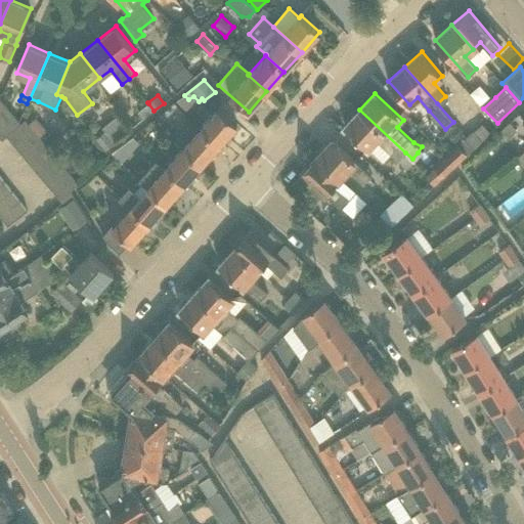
[(154,111),(148,103),(138,112),(143,119),(154,111)]
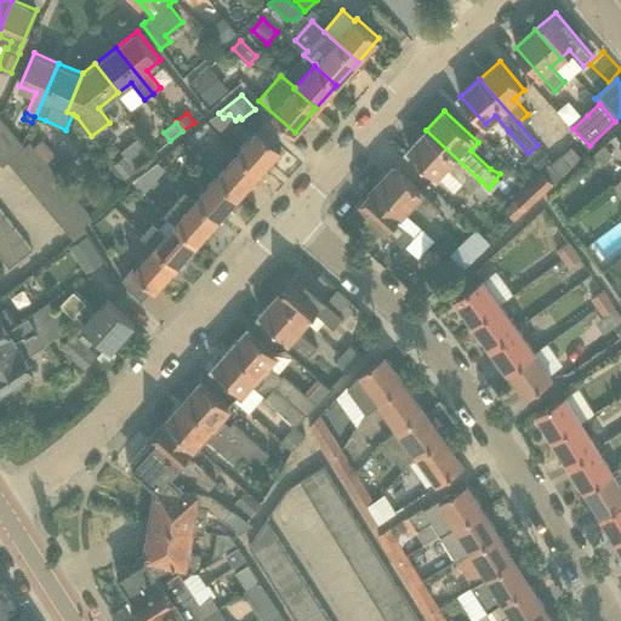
[(0,148),(16,136),(6,125),(0,130),(0,148)]
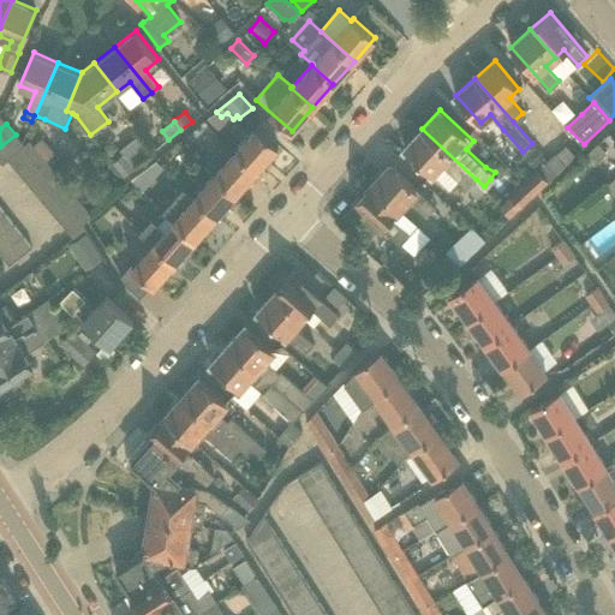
[(258,168),(279,145),(257,126),(236,149),(258,168)]
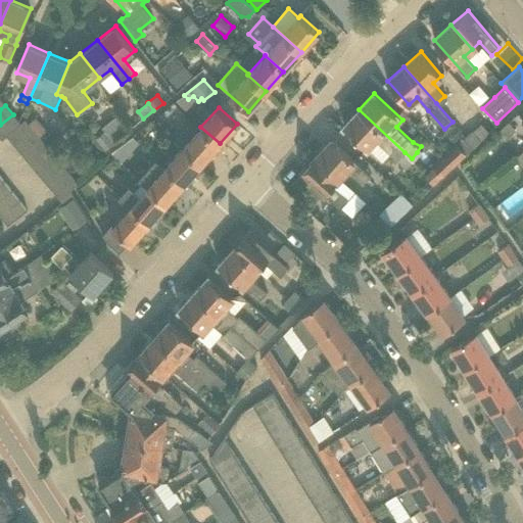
[(474,114),(482,124),(473,131),(466,137),(474,146),(496,125),(481,108),(474,114)]
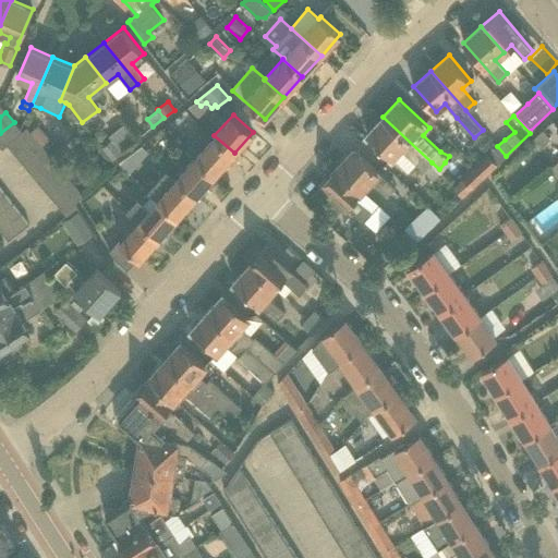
[(383,117),(367,134),(392,157),(400,148),(416,164),(424,170),(432,162),(383,117)]
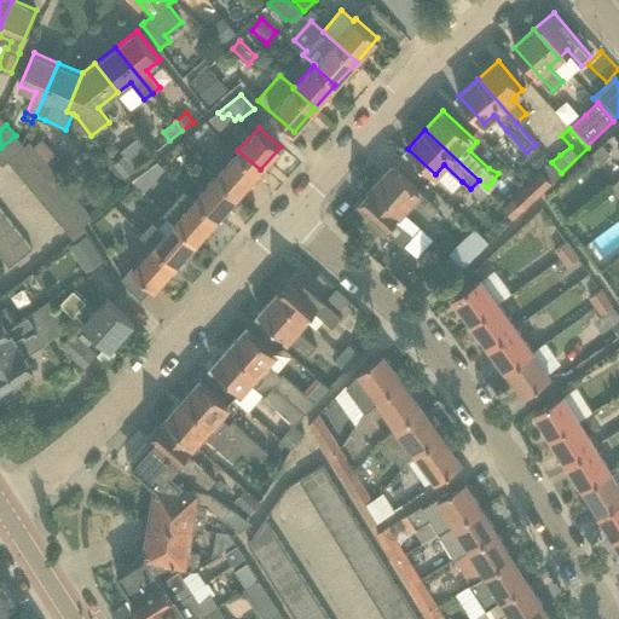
[(7,160),(24,145),(16,136),(0,148),(0,161),(3,165),(7,160)]
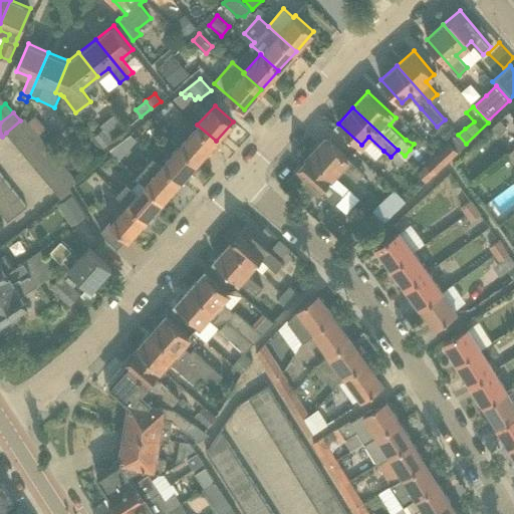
[(39,134),(45,129),(39,120),(35,115),(28,120),(32,125),(39,134)]
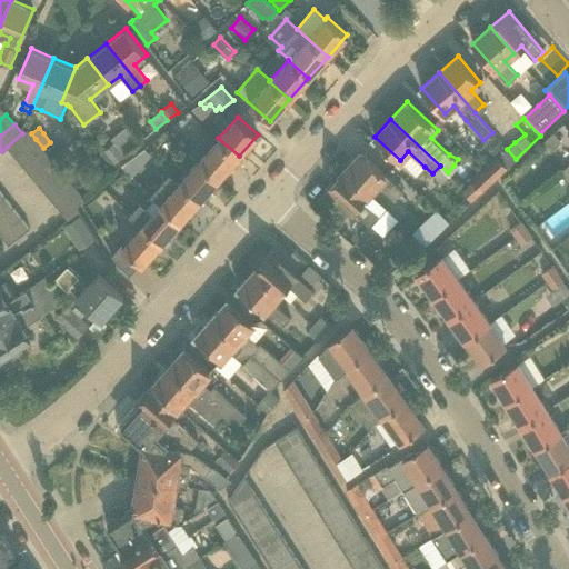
[(28,129),(22,133),(7,147),(16,157),(36,139),(28,129)]
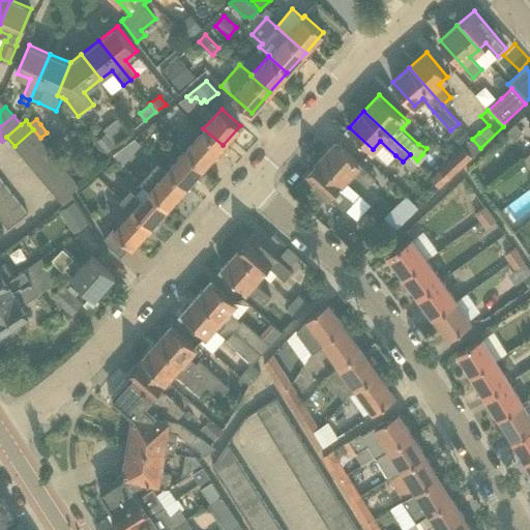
[(516,123),(504,134),(512,142),(523,131),(516,123)]
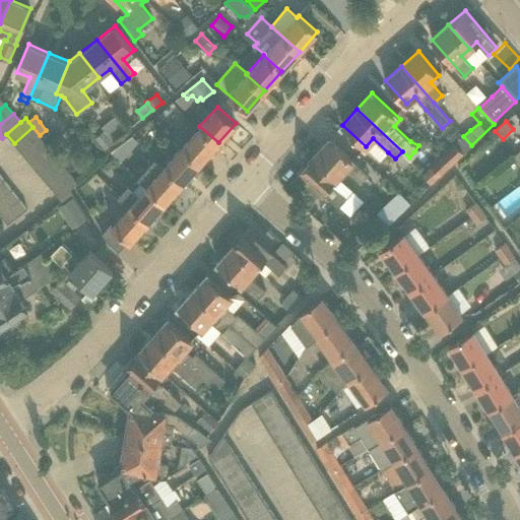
[(201,161),(218,142),(199,126),(182,145),(201,161)]
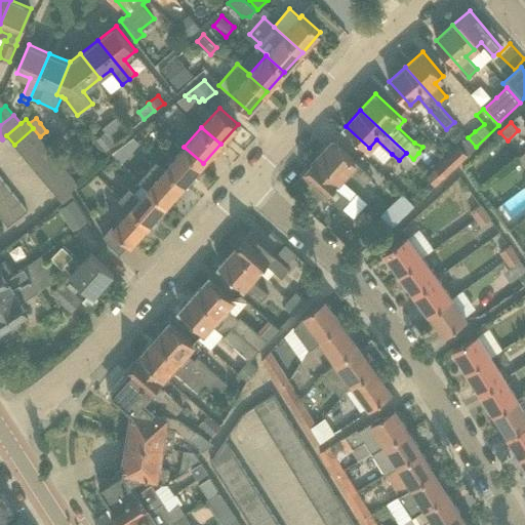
[(33,128),(14,145),(22,154),(41,137),(33,128)]
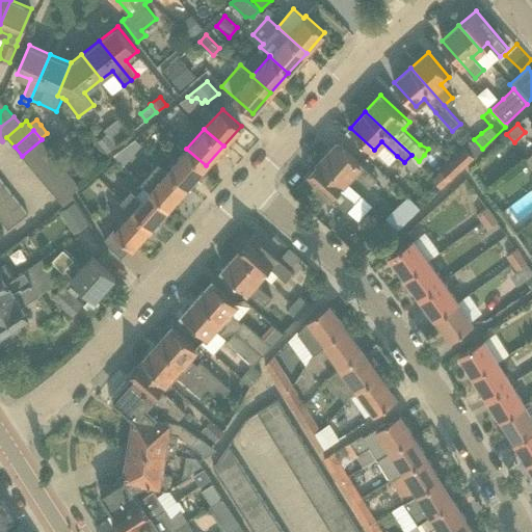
[(118,142),(109,131),(98,141),(107,152),(118,142)]
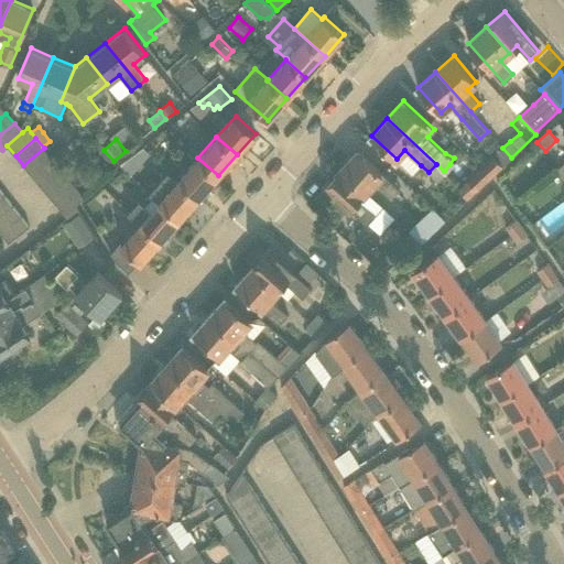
[(44,148),(23,165),(32,174),(52,158),(44,148)]
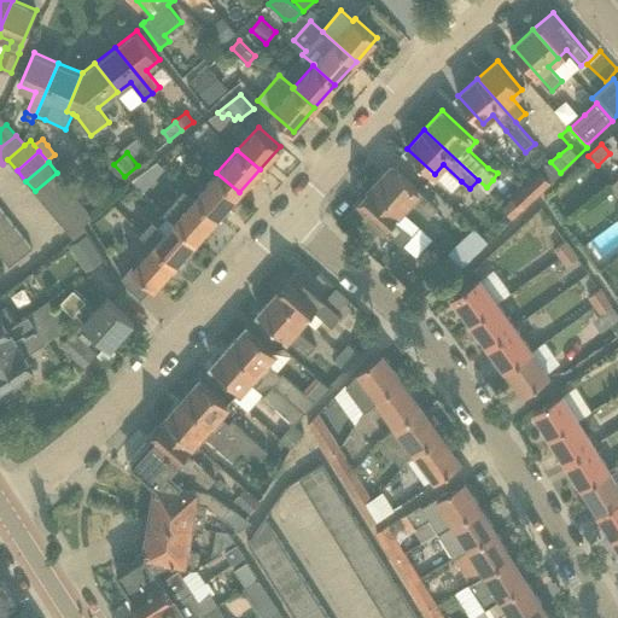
[(144,185),(167,174),(161,162),(138,173),(144,185)]
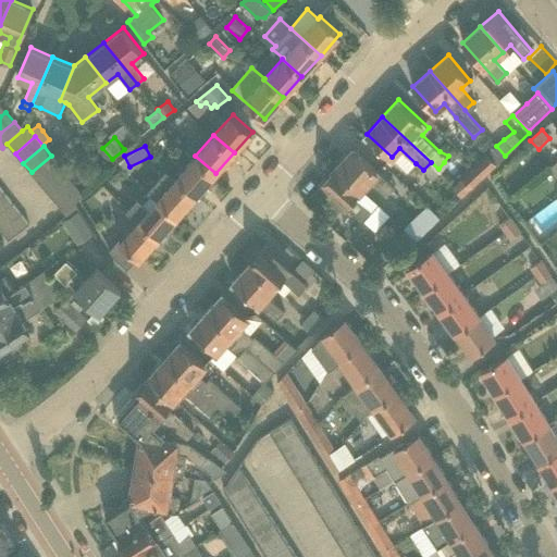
[(473,164),(484,176),(497,163),(505,156),(496,146),(487,153),(485,151),(473,164)]
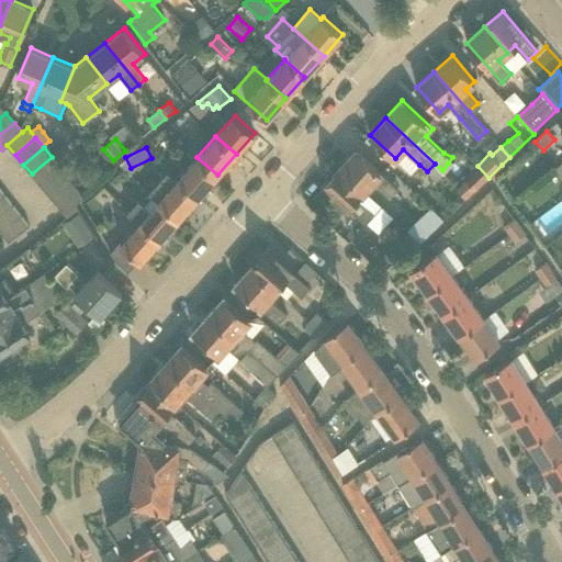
[(373,182),(386,194),(391,198),(398,189),(357,149),(340,167),(366,190),(373,182)]
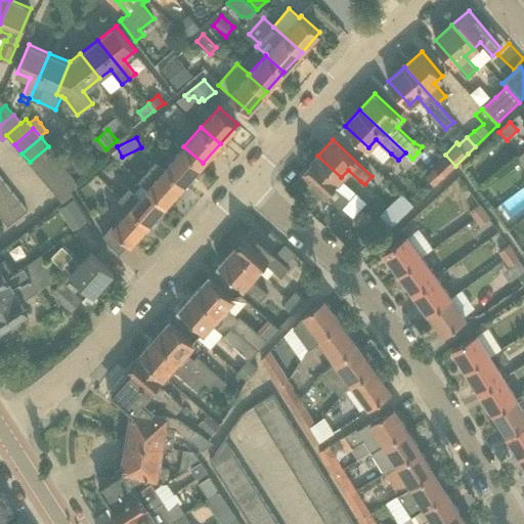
[(48,146),(30,162),(37,171),(56,156),(48,146)]
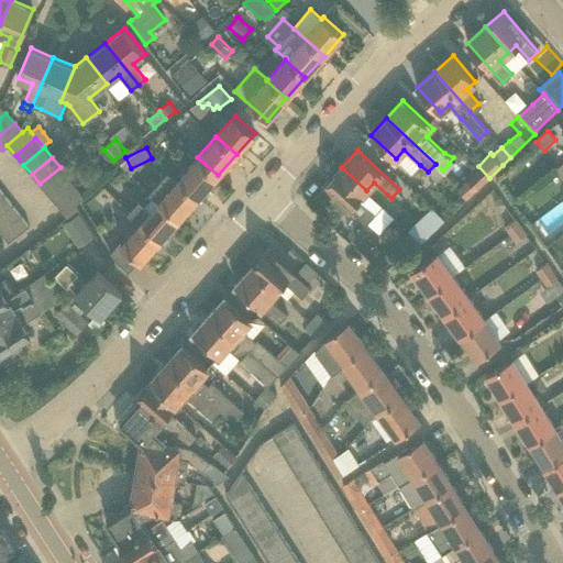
[(198,197),(218,175),(197,157),(178,178),(198,197)]
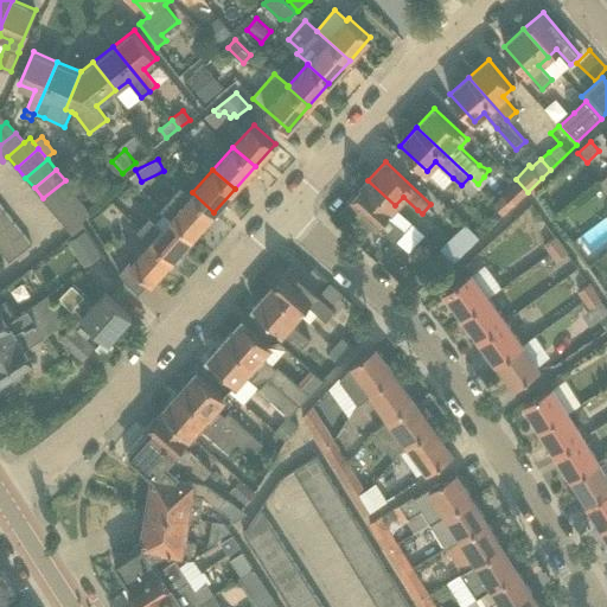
[(528,192),(516,179),(503,192),(516,205),(528,192)]
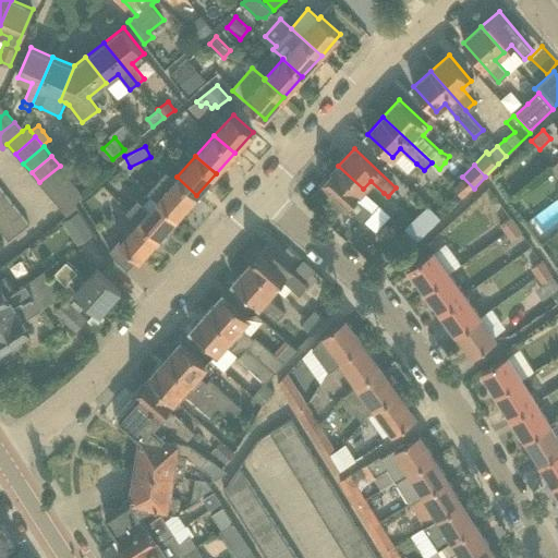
[(60,166),(39,182),(48,192),(68,174),(60,166)]
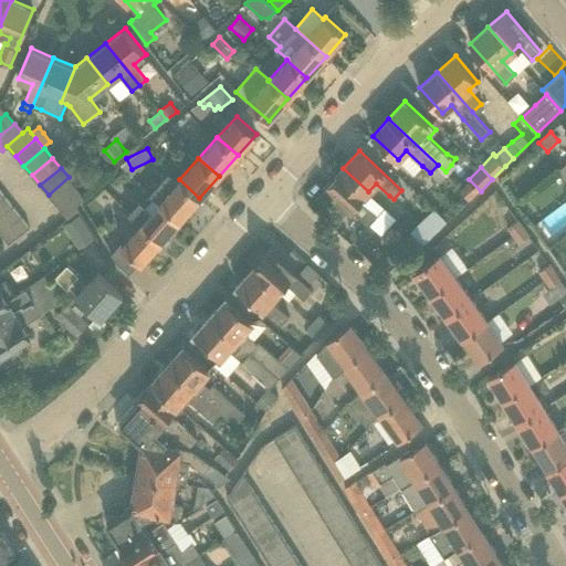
[(368,224),(377,216),(360,200),(368,191),(343,168),(326,186),(368,224)]
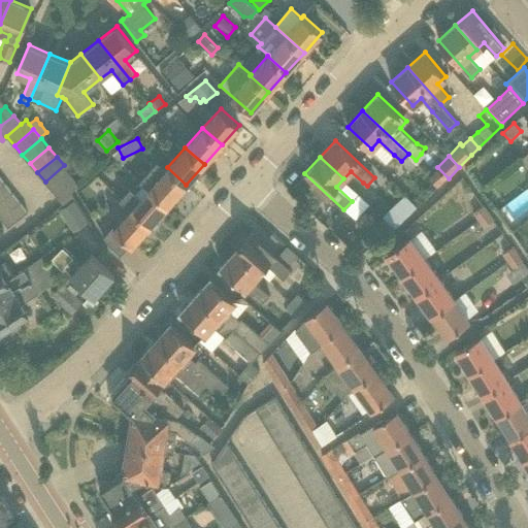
[(45,182),(53,191),(72,174),(64,165),(45,182)]
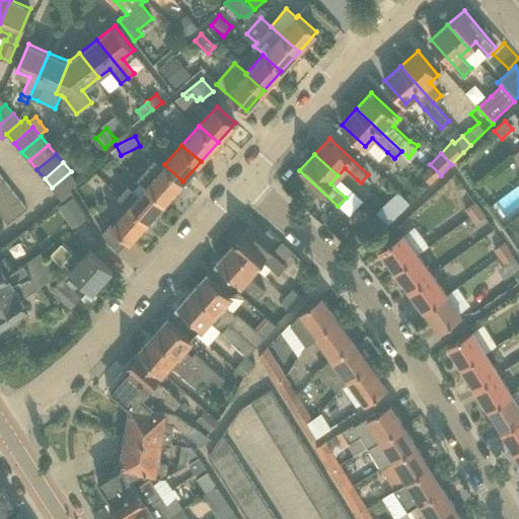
[(165,201),(182,181),(164,164),(147,184),(165,201)]
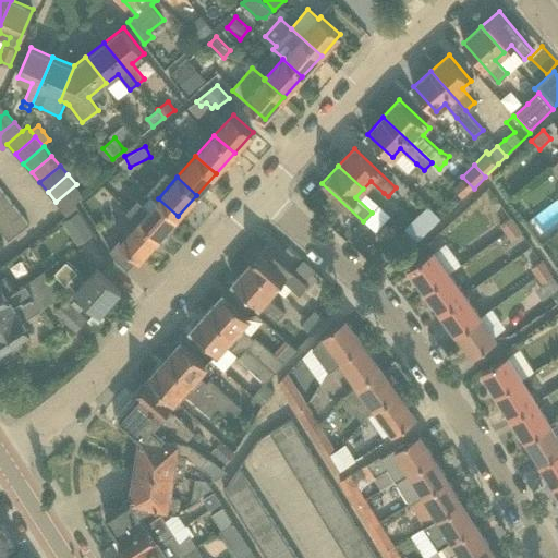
[(84,194),(76,184),(56,202),(67,215),(77,206),(74,203),(84,194)]
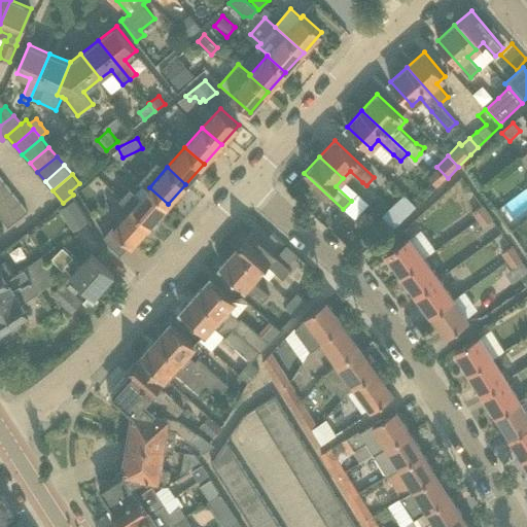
[(0,185),(0,202),(12,192),(4,182),(0,185)]
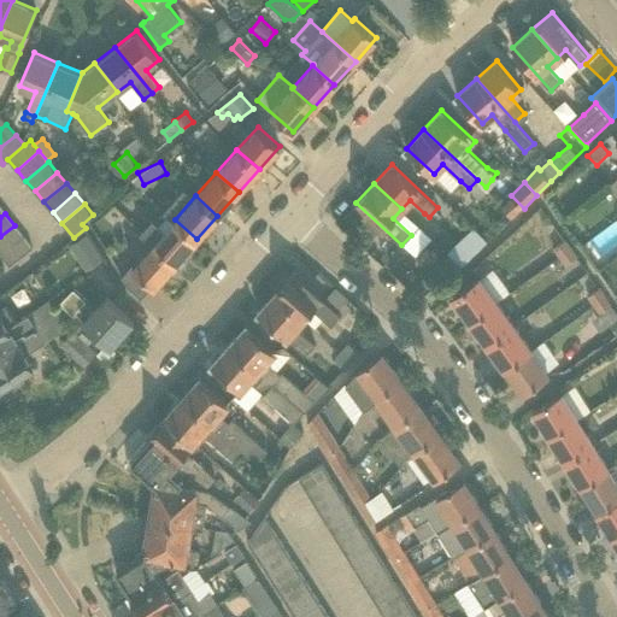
[(197,239),(175,219),(168,213),(159,223),(153,218),(141,231),(154,242),(176,262),(197,239)]
